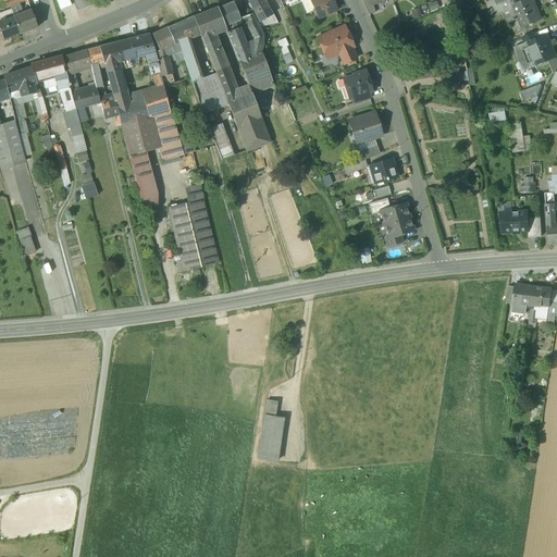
[(56,0),(61,11),(72,7),(71,4),(69,0),(56,0)]
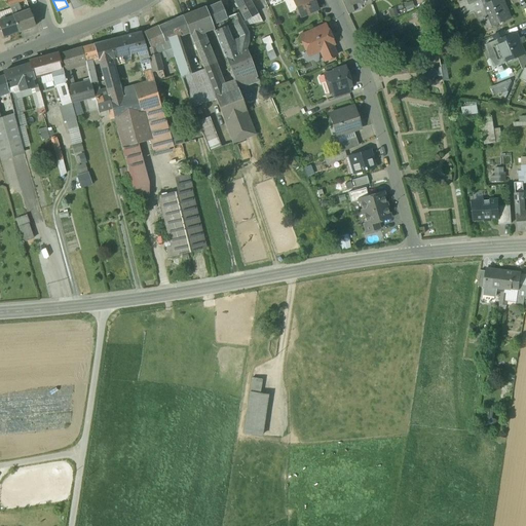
[(65,0),(67,4),(69,3),(72,12),(86,6),(84,0),(65,0)]
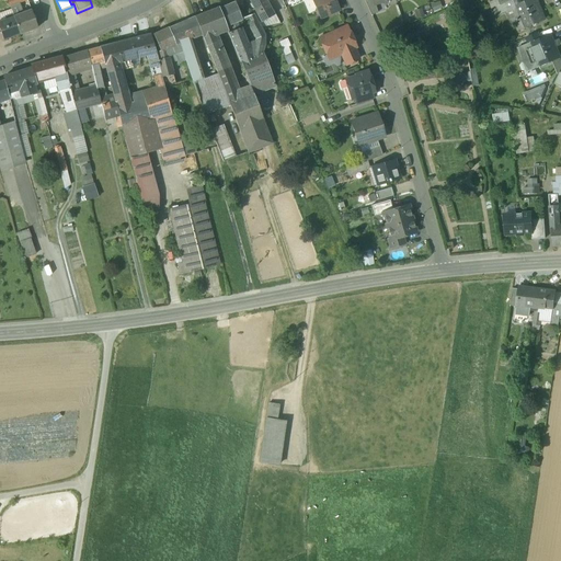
[(249,0),(262,22),(275,15),(265,0),(249,0)]
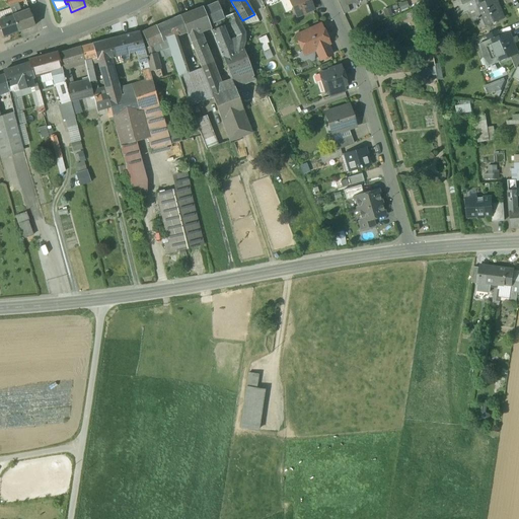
[(289,0),(293,8),(292,11),(293,14),(297,15),(297,16),(313,9),(309,0),(289,0)]
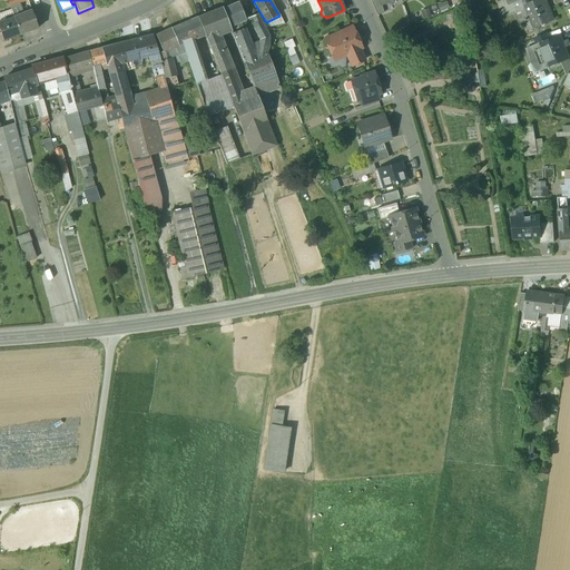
[(379,0),(374,0),(371,1),(376,16),(384,13),(381,3),(380,5),(379,0)]
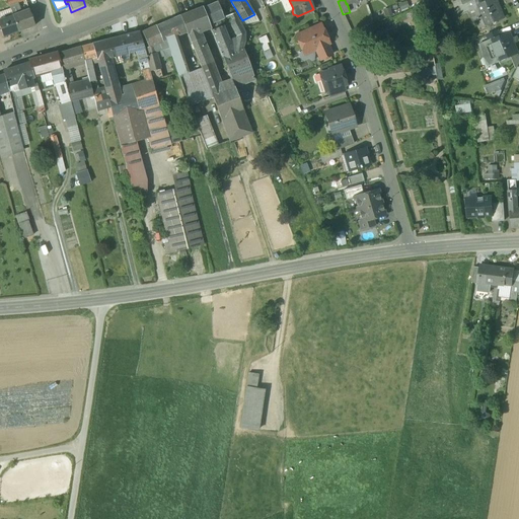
[(491,0),(486,2),(474,6),(475,7),(478,6),(483,17),(480,18),(485,26),(504,18),(503,18),(495,0),(491,0)]
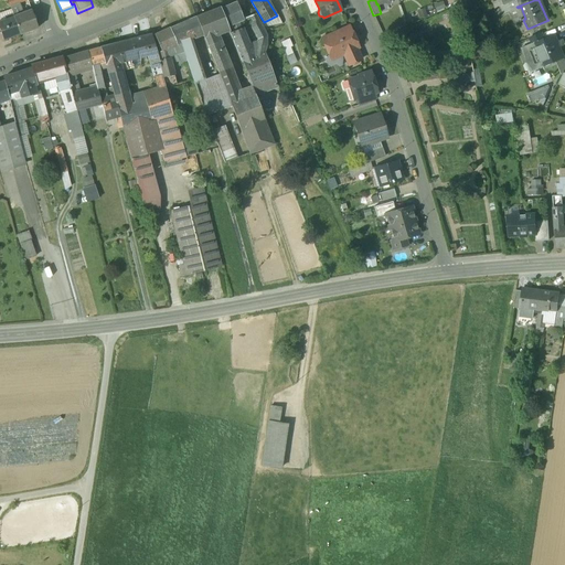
[(20,3),(10,7),(11,10),(13,17),(19,14),(18,12),(23,11),(20,3)]
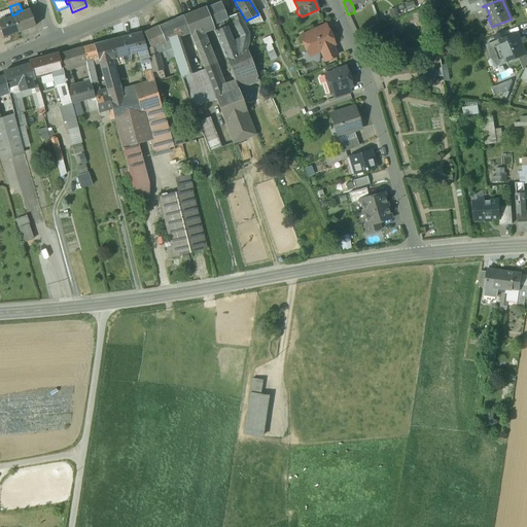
[(221,3),(207,8),(213,25),(227,19),(221,3)]
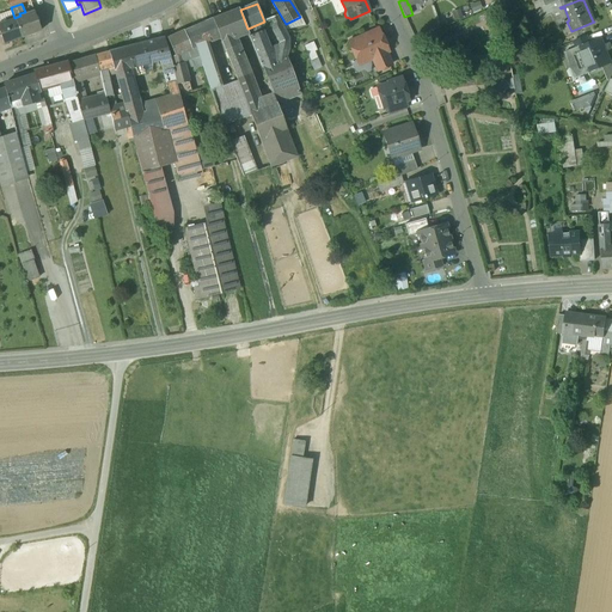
[(240,10),(239,8),(213,19),(220,35),(222,41),(228,38),(248,31),(248,29),(240,10)]
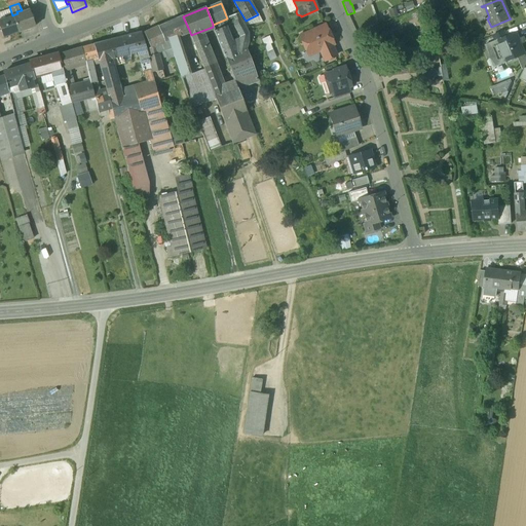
[(378,23),(398,15),(395,7),(375,14),(378,23)]
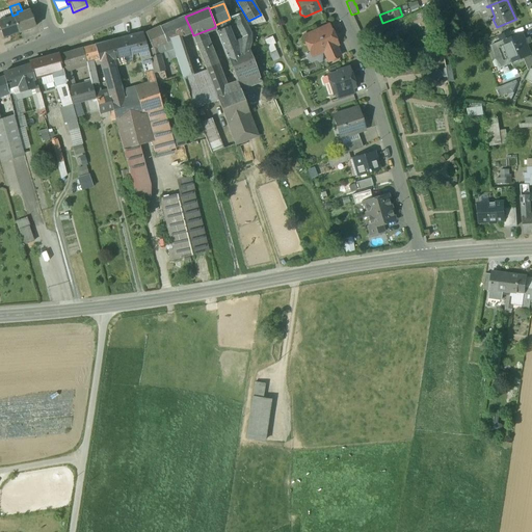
[(10,9),(0,12),(0,20),(12,16),(10,9)]
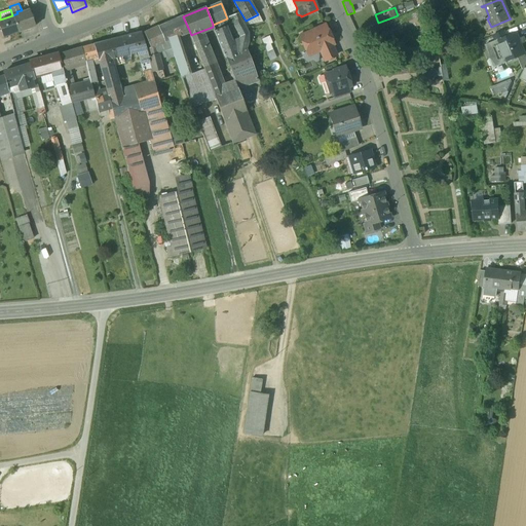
[(17,13),(12,15),(19,32),(36,26),(30,9),(17,13)]
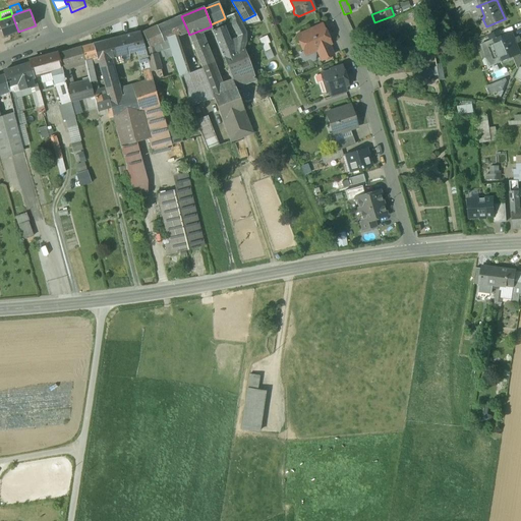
[(246,33),(236,13),(232,15),(234,20),(233,21),(234,25),(241,40),(246,42),(246,33)]
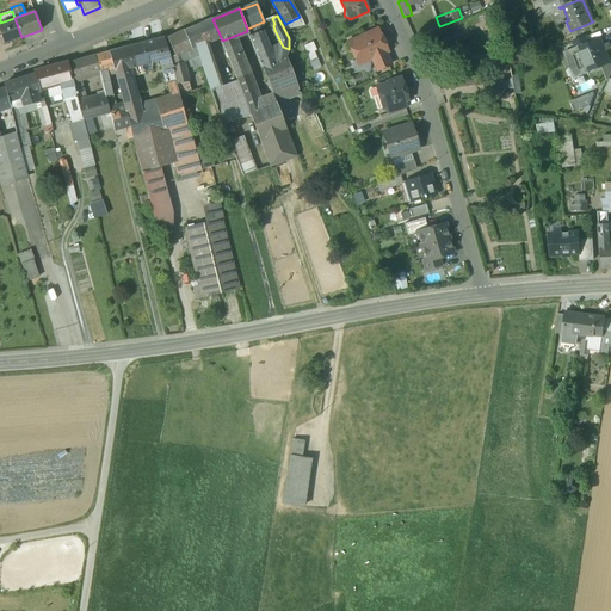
[(0,23),(0,31),(5,44),(22,37),(14,18),(0,23)]
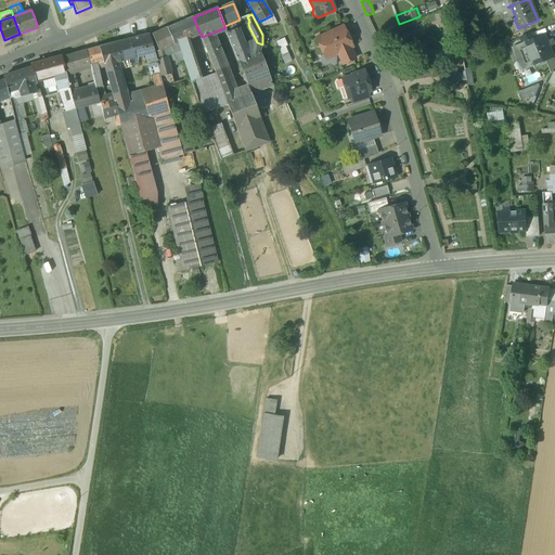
[(193,17),(167,28),(175,44),(179,43),(190,39),(192,38),(191,35),(199,31),(193,17)]
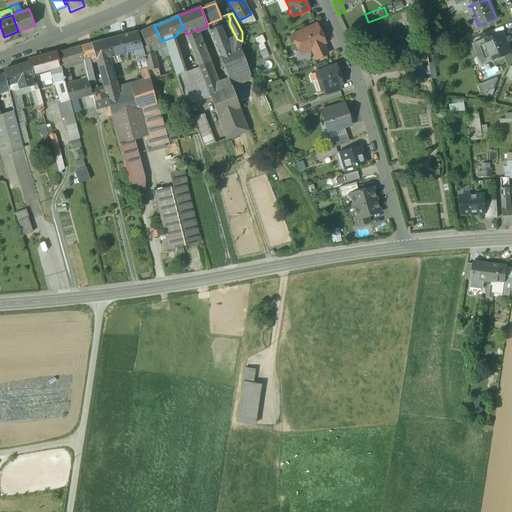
[(357,17),(345,19),(346,25),(358,23),(357,17)]
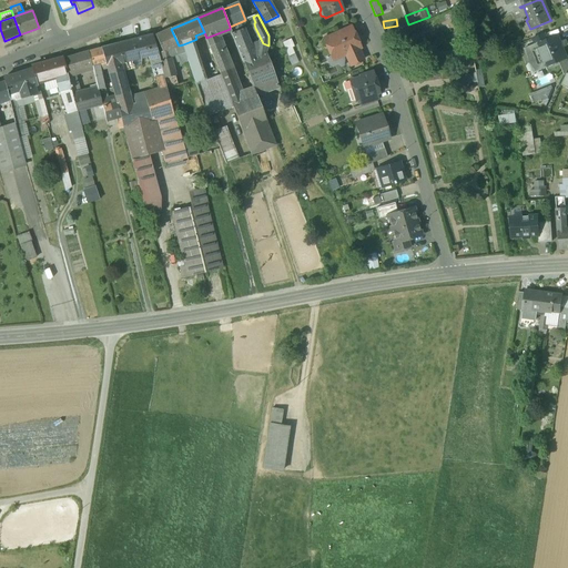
[(352,28),(327,39),(326,42),(327,47),(332,48),(336,57),(343,53),(344,54),(345,53),(358,48),(361,47),(352,28)]
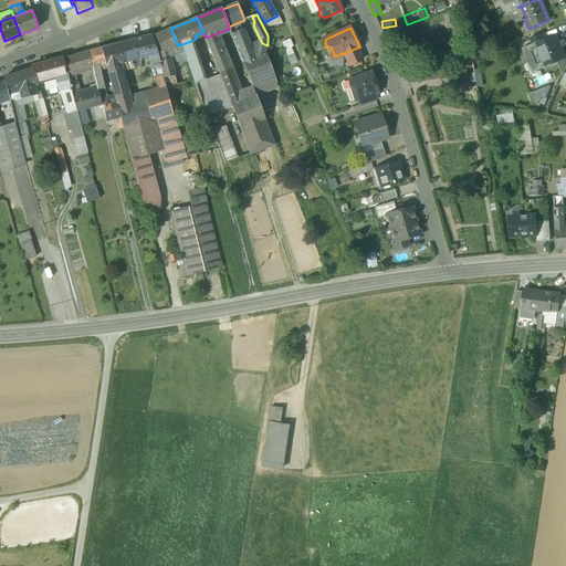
[(170,29),(156,35),(163,52),(163,53),(167,51),(174,48),(178,46),(178,45),(170,29)]
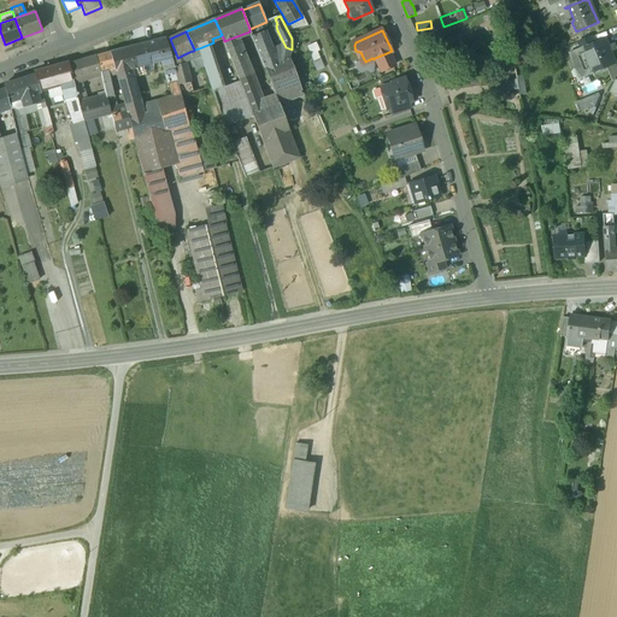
[(264,33),(252,36),(268,76),(272,86),(281,82),(274,65),(269,52),(271,51),(271,50),(264,33)]
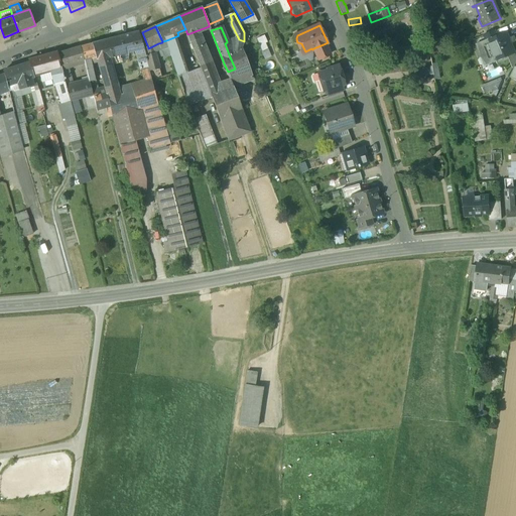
[(495,31),(484,35),(486,41),(497,37),(495,31)]
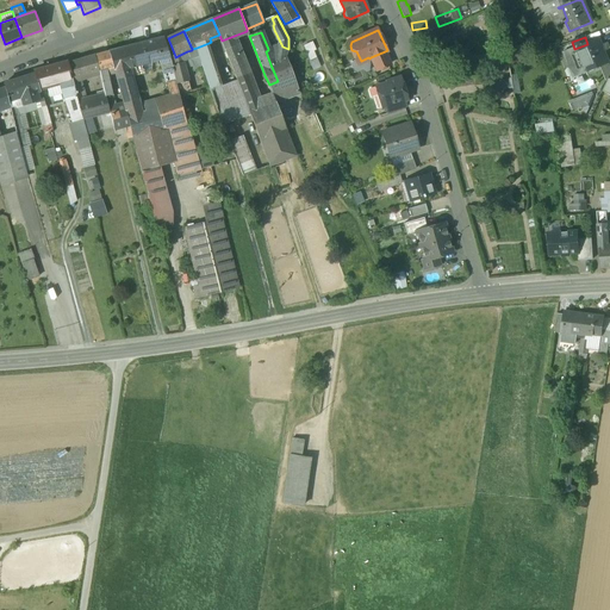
[(163,38),(154,41),(156,48),(155,48),(160,61),(169,57),(163,38)]
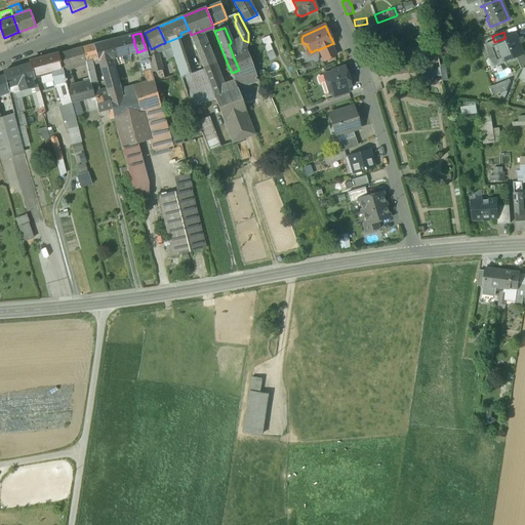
[(218,78),(202,37),(197,35),(196,33),(191,35),(204,70),(210,84),(214,95),(223,93),(218,78)]
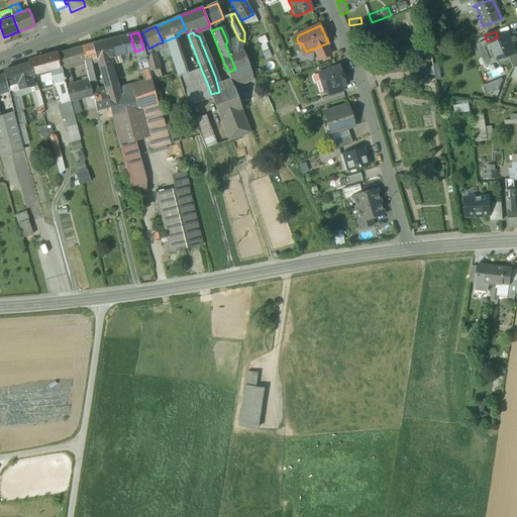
[(498,37),(487,41),(488,42),(491,40),(495,52),(493,53),(497,62),(516,54),(515,54),(508,34),(508,33),(498,37)]
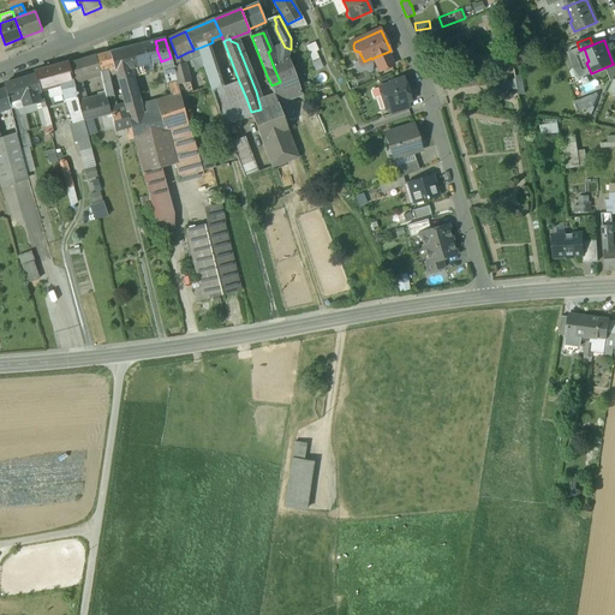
[(155,41),(129,48),(135,67),(136,67),(137,72),(144,69),(143,66),(161,61),(156,48),(157,48),(155,41)]
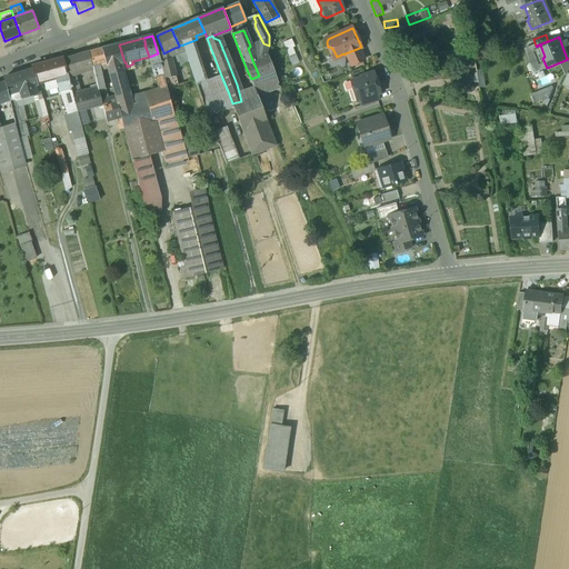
[(206,80),(195,40),(183,45),(186,52),(197,83),(206,80)]
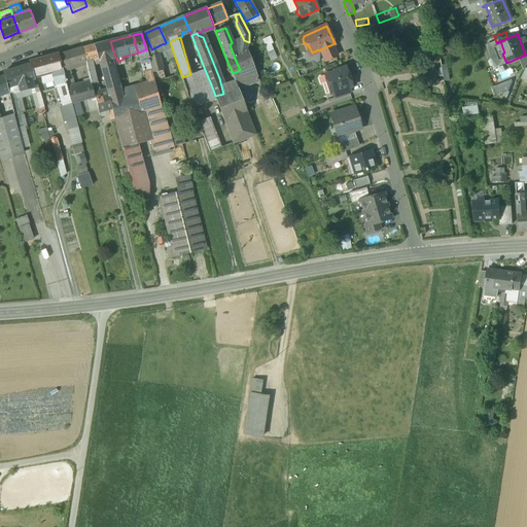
[(274,50),(269,38),(262,40),(269,53),(274,50)]
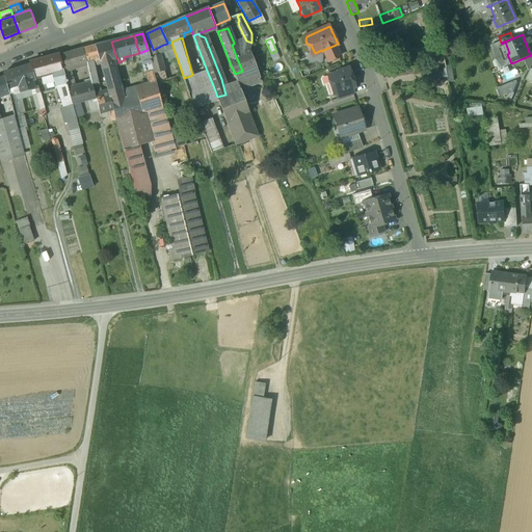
[(111,42),(105,43),(111,65),(113,64),(118,62),(117,58),(116,58),(111,42)]
